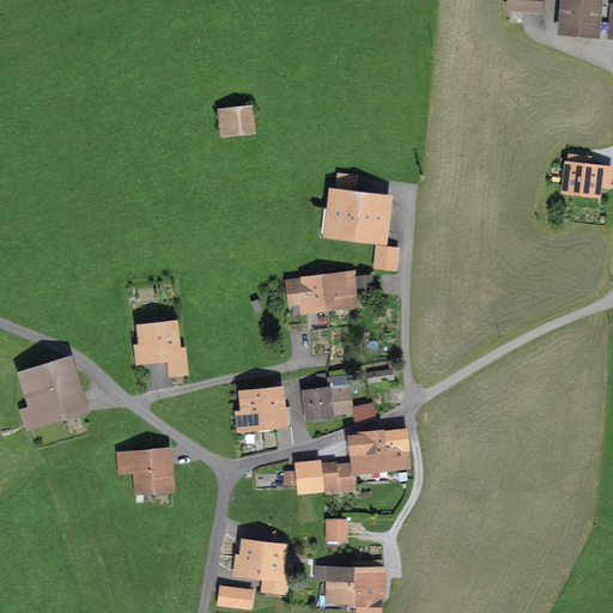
[(544,12),(544,0),(505,0),(505,10),(544,12)]
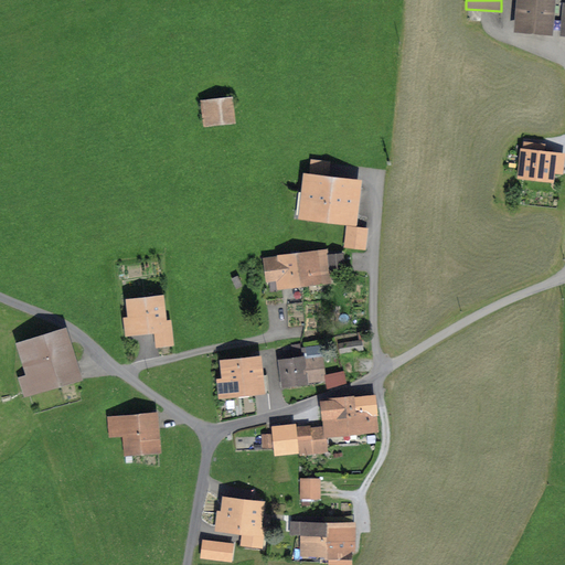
[(552,35),(554,0),(514,0),(513,33),(552,35)]
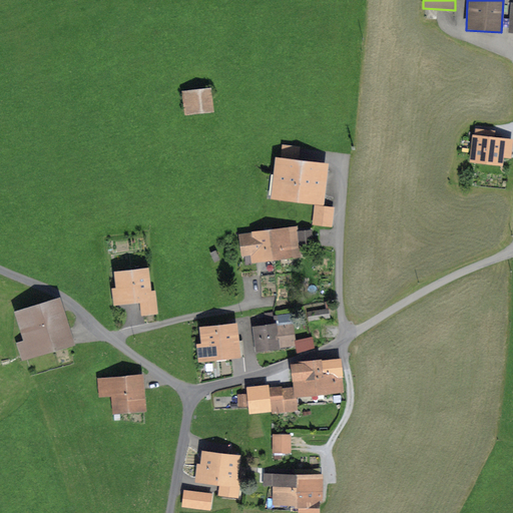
[(214,109),(211,84),(182,87),(185,112),(214,109)]
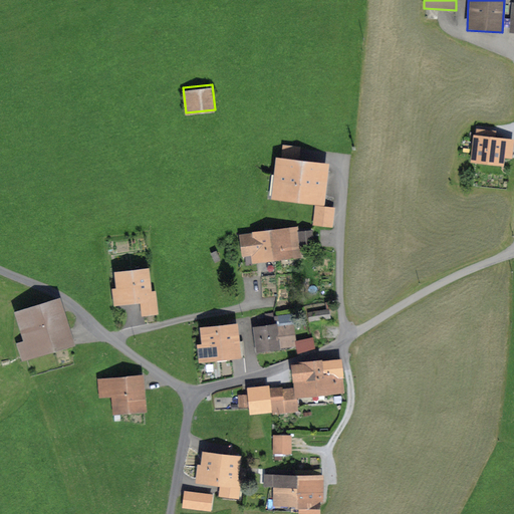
[(513,148),(513,137),(497,136),(498,129),(477,126),(477,134),(475,134),(472,162),(505,165),(506,157),(513,158),(513,148)]
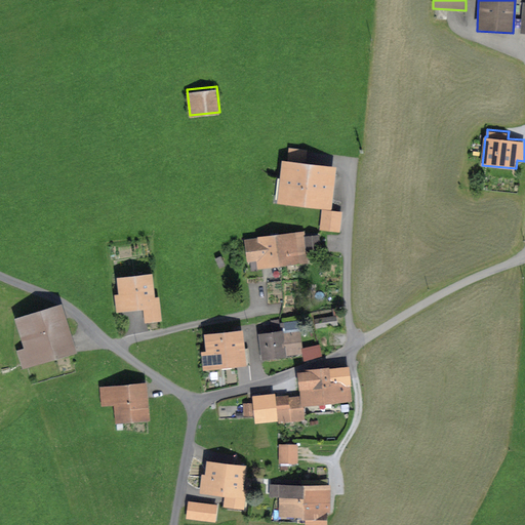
[(310,164),(306,164),(308,149),(289,147),(287,161),(283,161),(278,204),(305,207),(310,164)]
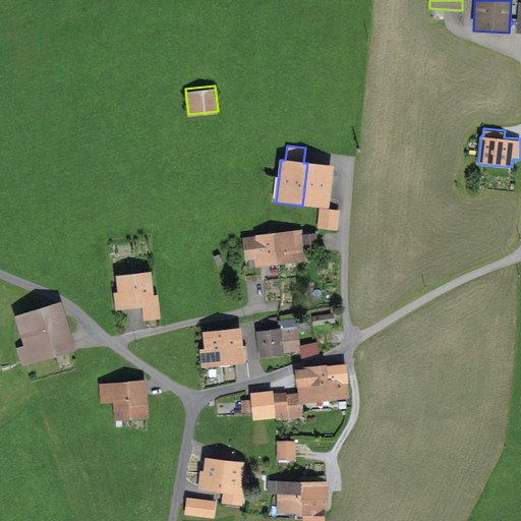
[(334,166),(307,163),(302,206),(320,208),(330,209),(334,166)]
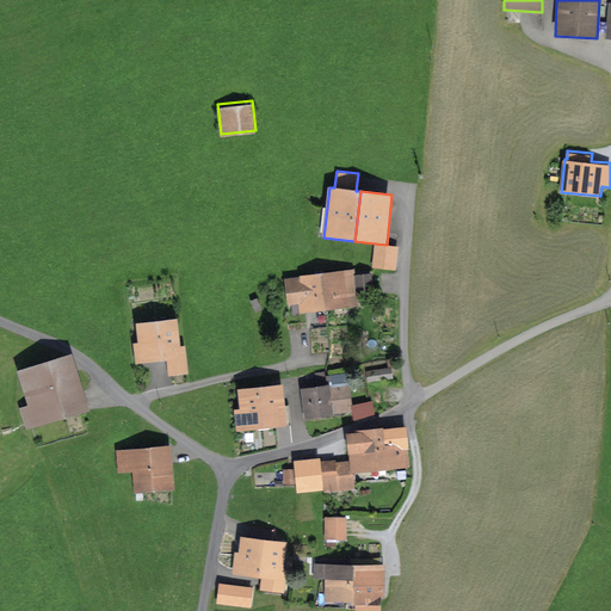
[(396,270),(399,246),(387,245),(375,244),(372,266),(396,270)]
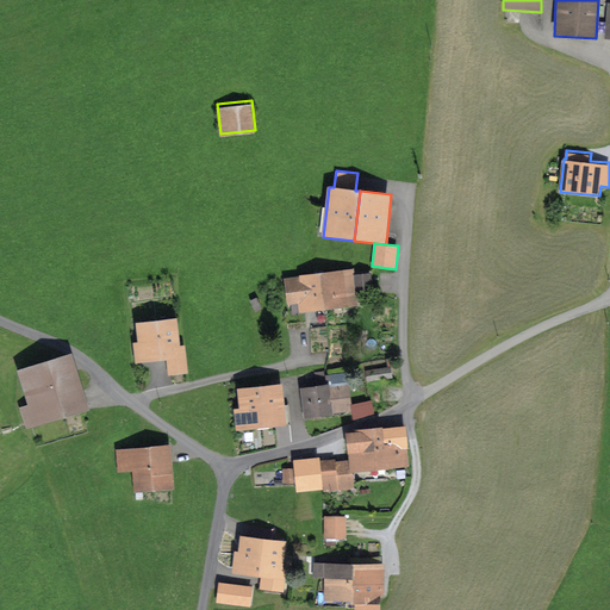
[(354,268),(321,273),(324,309),(359,305),(358,292),(355,275),(354,268)]
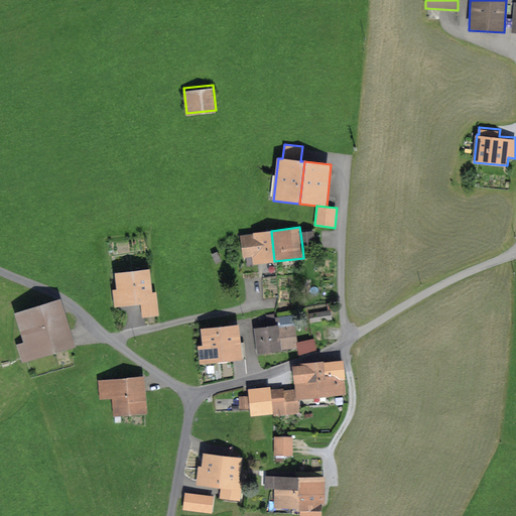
[(247,265),(274,261),(271,231),(241,234),(243,257),(246,257),(247,265)]
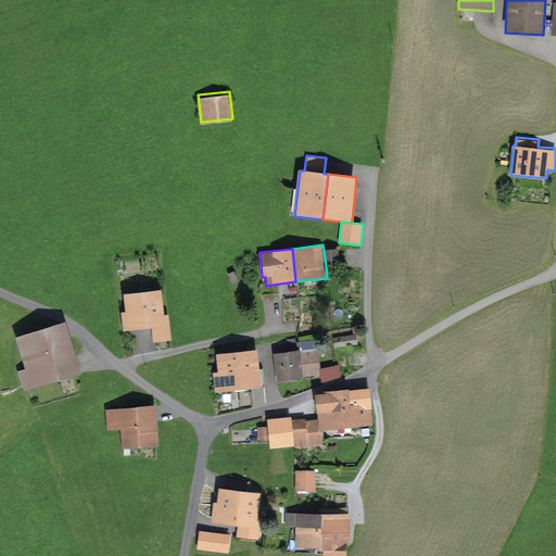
[(340,265),(338,249),(324,251),(326,266),(340,265)]
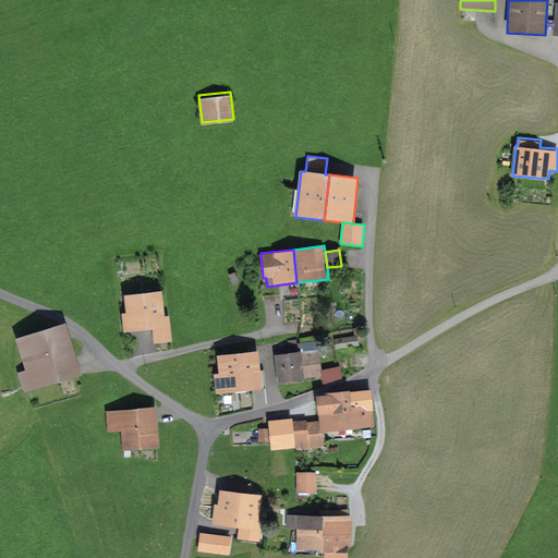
[(159,323),(157,298),(131,301),(134,326),(159,323)]
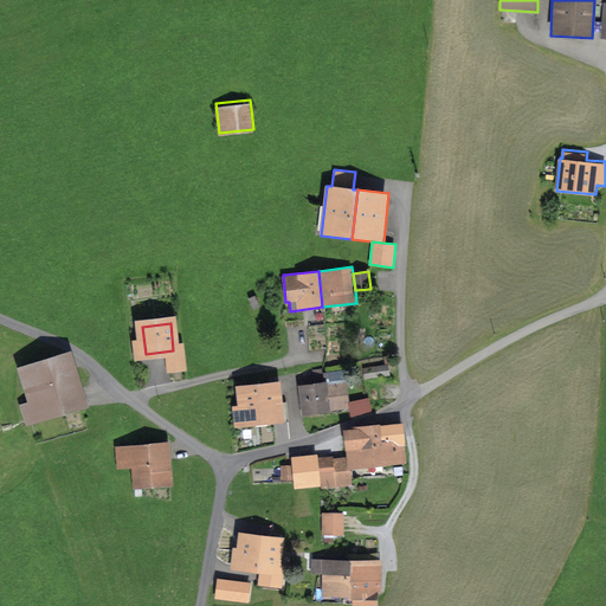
[(367,380),(393,375),(392,365),(398,365),(397,354),(386,356),(387,365),(365,368),(367,380)]
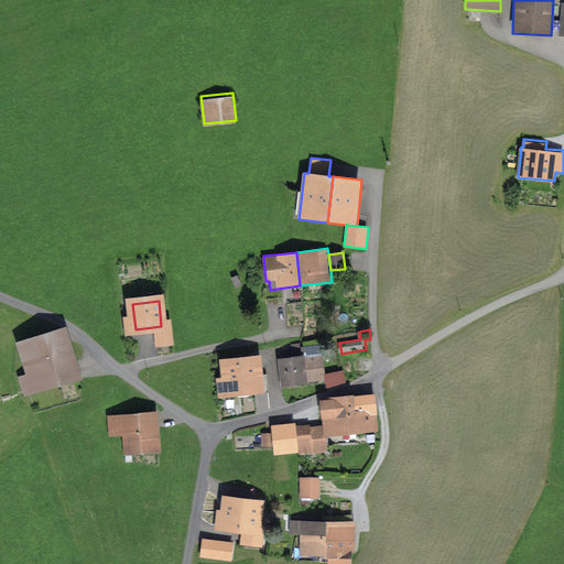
[(74,375),(62,336),(22,348),(34,387),(74,375)]
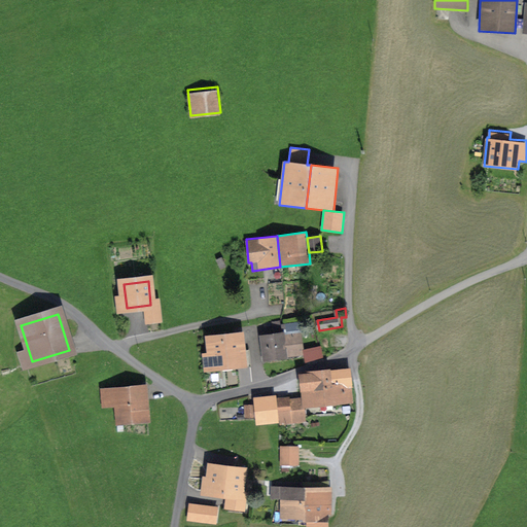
[(322,345),(306,349),(302,321),(283,323),(283,318),(273,320),(274,327),(283,326),(283,332),(261,336),(266,362),(290,359),(290,357),(306,354),(307,362),(325,357),(322,345)]
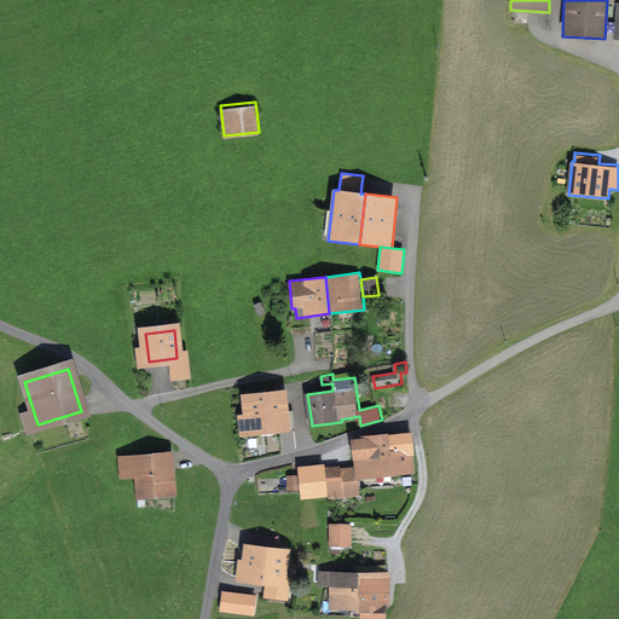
[(282,412),(281,397),(249,400),(252,428),(278,426),(279,432),(295,431),(293,412),(282,412)]
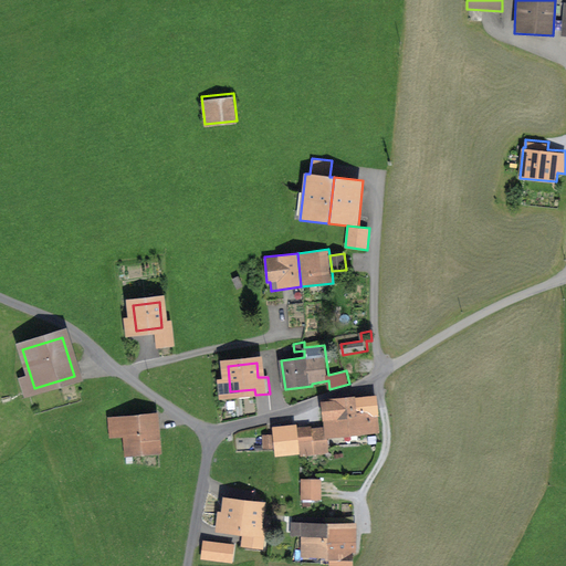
[(377,396),(352,398),(354,411),(378,409),(377,396)]
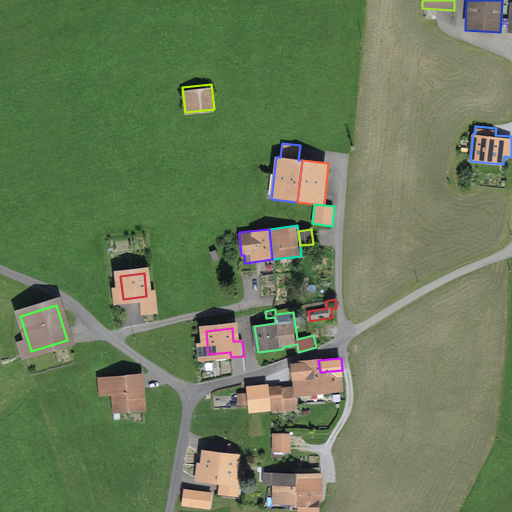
[(292,375),(320,372),(318,360),(291,363),(292,375)]
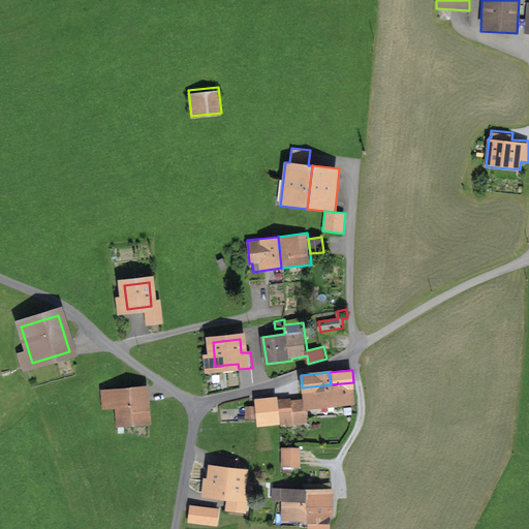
[(355,404),(353,382),(331,384),(302,387),(303,399),(304,410),(307,409),(355,404)]
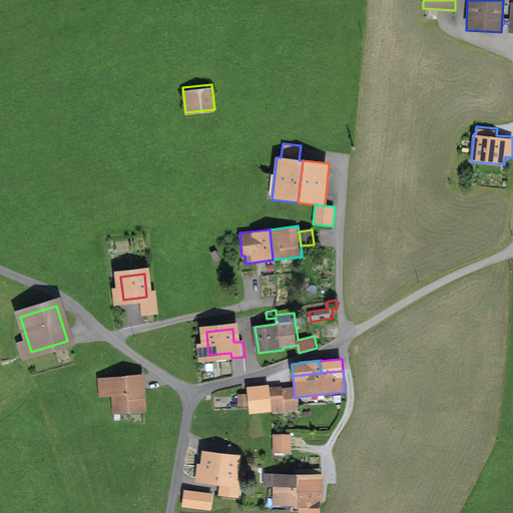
[(139,409),(136,378),(135,378),(135,379),(115,380),(101,382),(102,395),(117,394),(118,411),(139,409)]
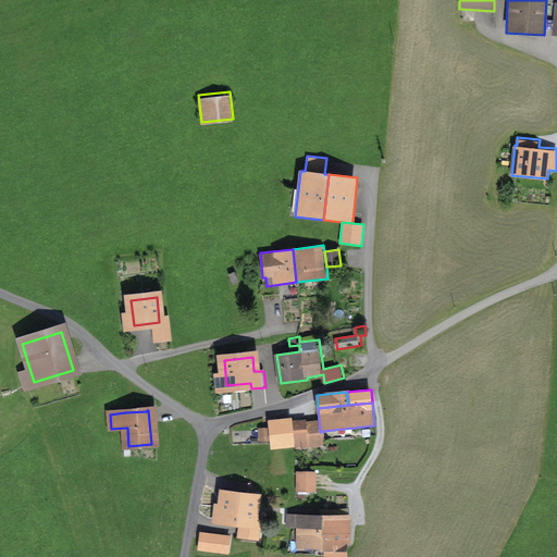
[(295,448),(324,445),(323,431),(320,432),(319,420),(307,421),(307,418),(293,420),(295,443),(295,448)]
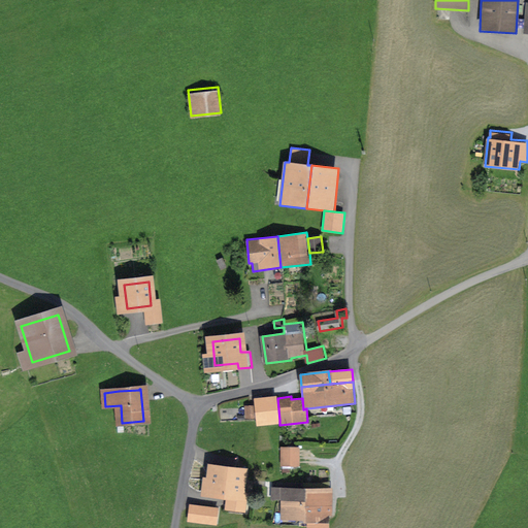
[(279,420),(277,398),(256,400),(259,423),(279,420)]
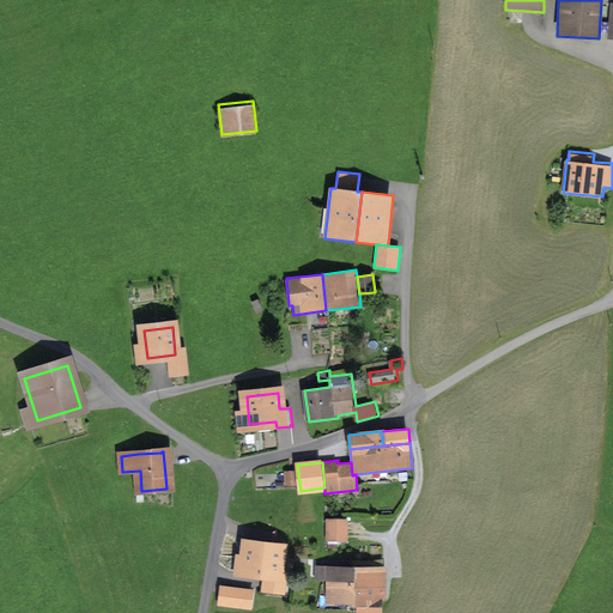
[(284,469),(285,480),(297,480),(297,469),(284,469)]
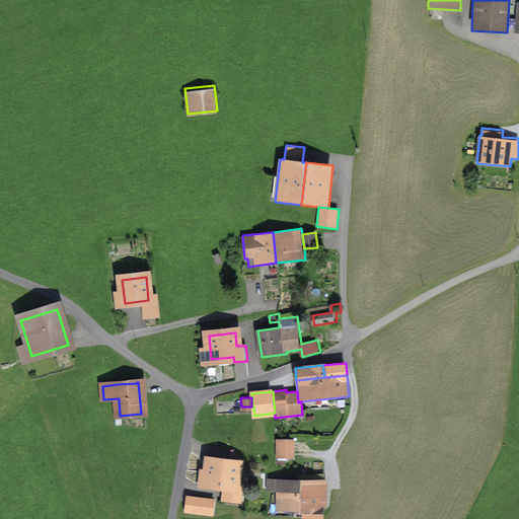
[(300,454),(300,435),(281,435),(281,454),(300,454)]
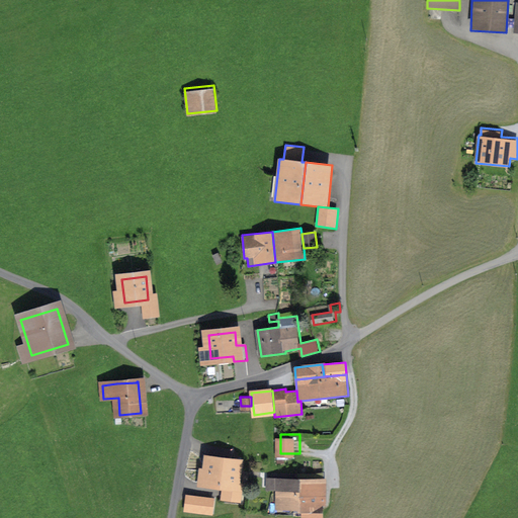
[(243,479),(245,455),(206,451),(204,464),(201,464),(199,485),(223,488),(223,496),(244,498),(246,479),(243,479)]
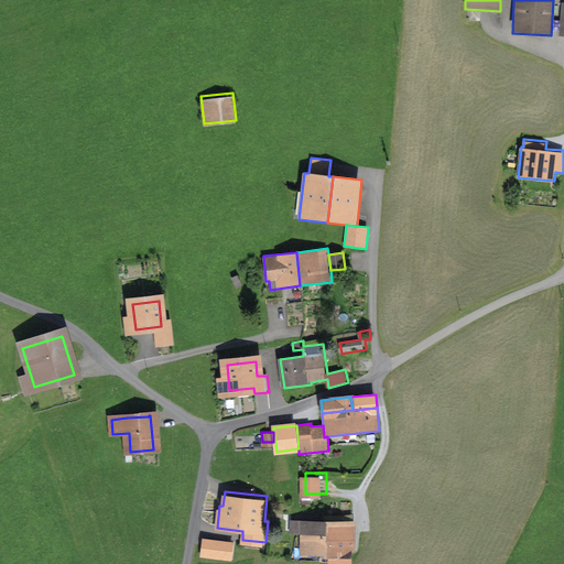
[(327,531),(328,516),(291,514),(290,529),(301,530),(327,531)]
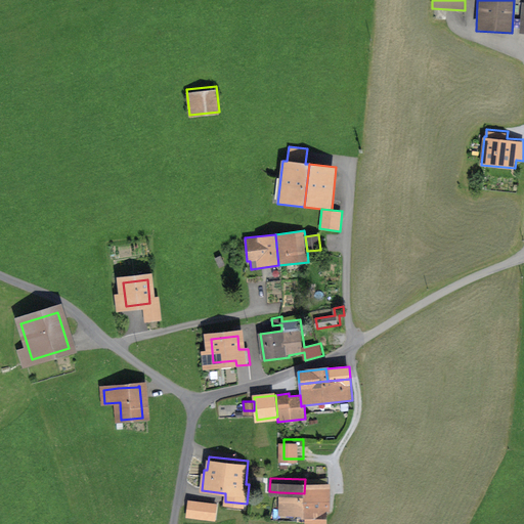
[(331,480),(305,479),(304,493),(331,493),(331,480)]
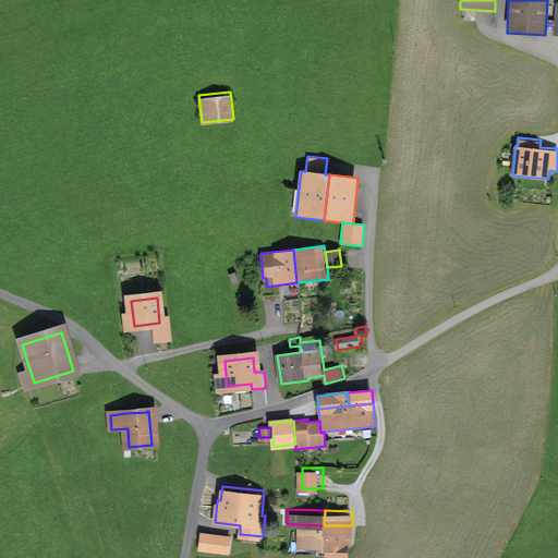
[(352,540),(352,525),(324,525),(298,524),(296,547),(325,548),(324,553),(349,554),(349,540),(352,540)]
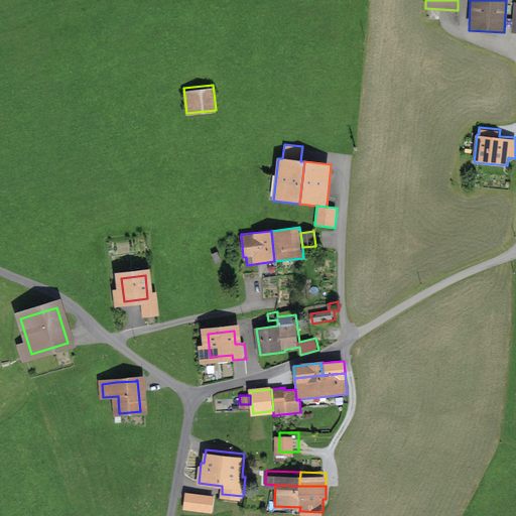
[(214,508),(216,492),(186,488),(184,505),(214,508)]
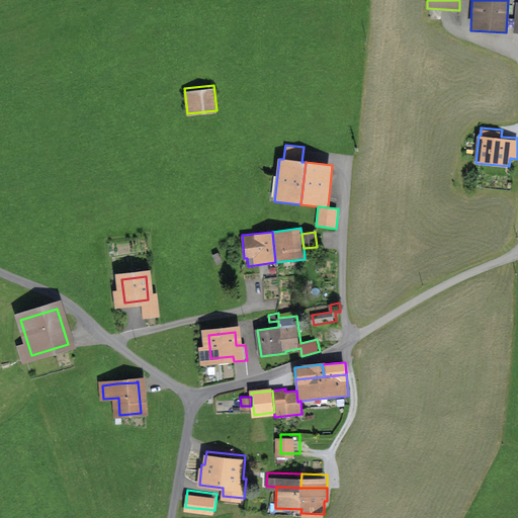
All buildings are outlined.
